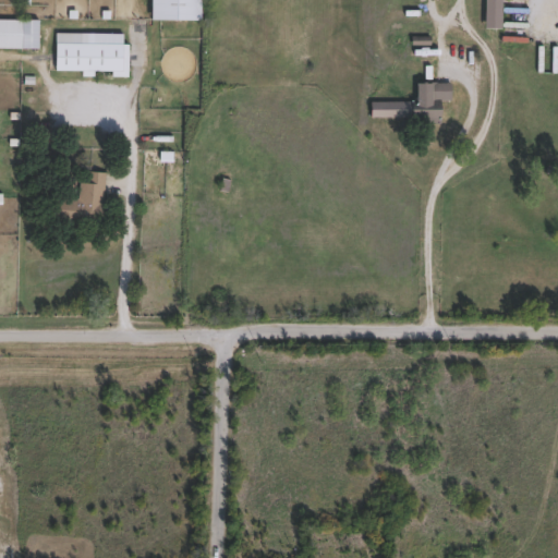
[(500,0),(484,0),(484,31),(501,31),(500,0)]
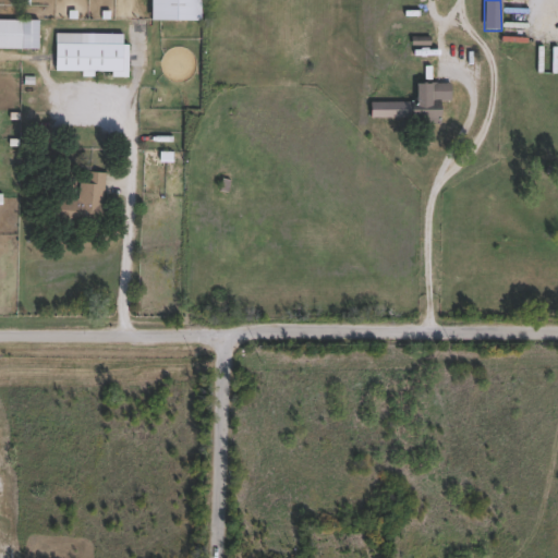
[(37,48),(0,48),(0,19),(37,19),(37,48)]
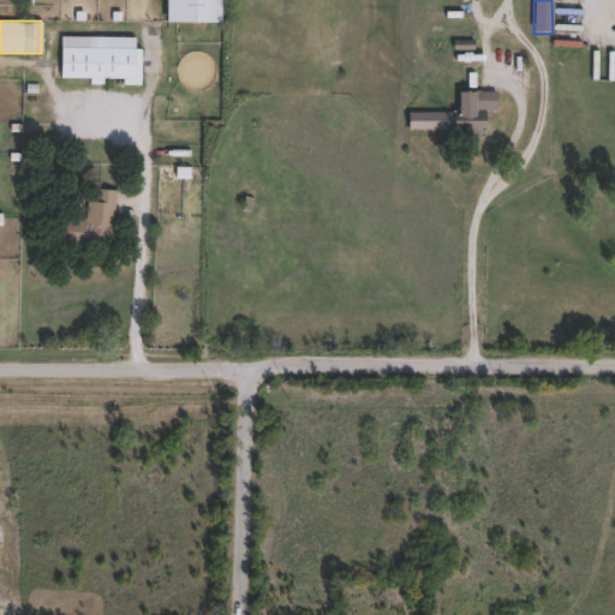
[(138,36),(138,79),(59,79),(60,35),(138,36)]
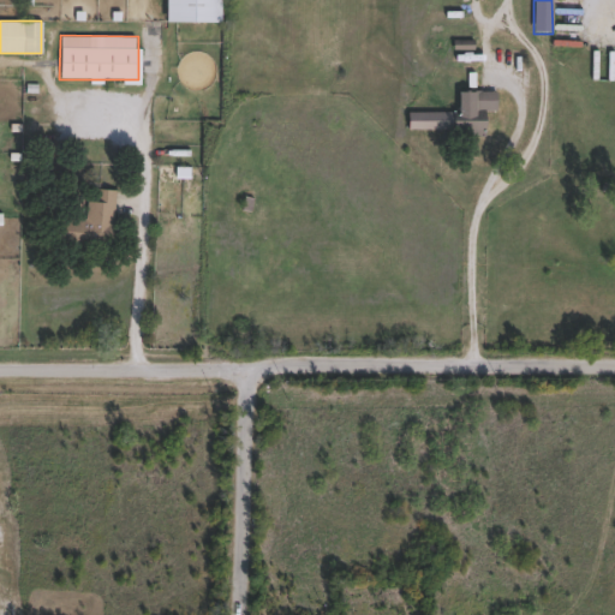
[(484,133),(484,112),(496,112),(496,95),(458,94),(458,114),(407,114),(407,133),(484,133)]
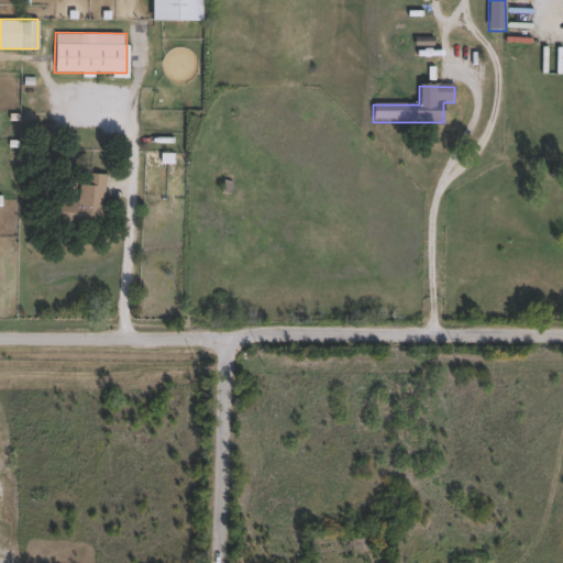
[(105,172),(101,225),(50,223),(51,198),(77,199),(78,183),(86,183),(87,172),(105,172)]
